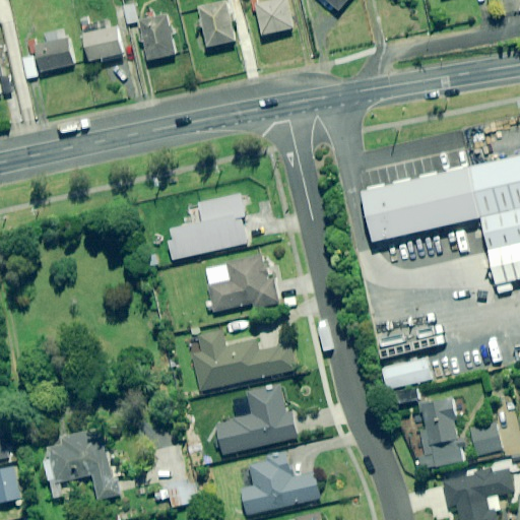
[(239,40),(230,0),(220,0),(199,5),(208,46),(239,40)]
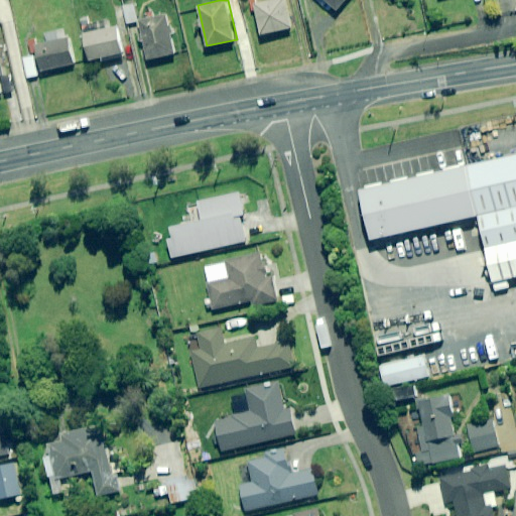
[(293,26),(286,0),(264,0),(254,2),(261,34),(293,26)]
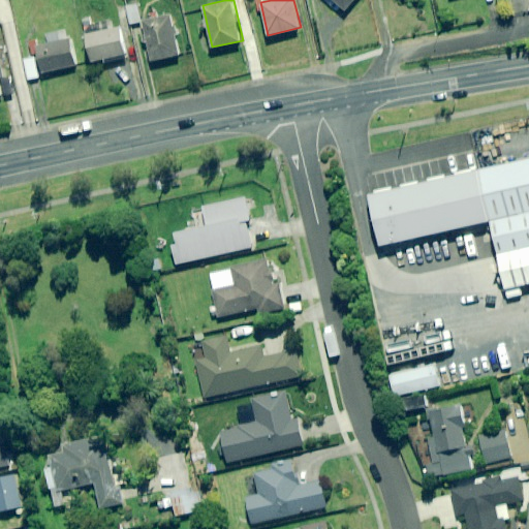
[(358,0),(335,0),(349,11),(358,0)]
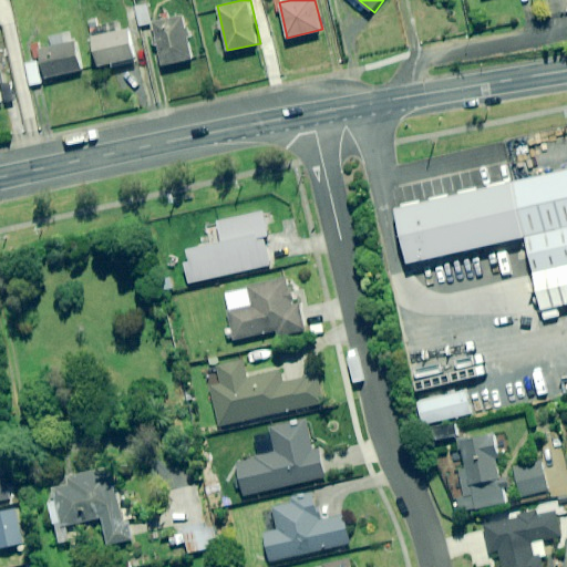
[(153,24),(148,4),(136,8),(141,27),(153,24)]
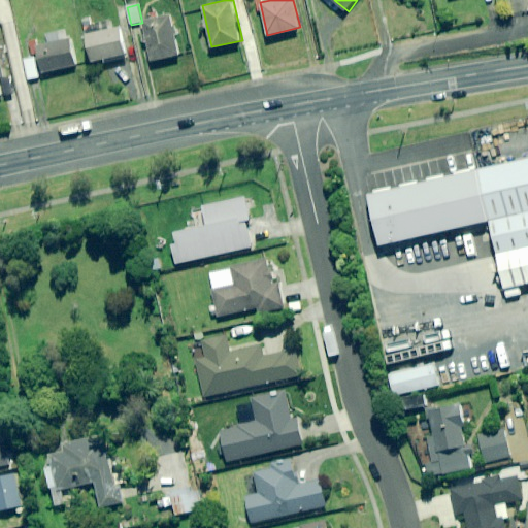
[(180,54),(170,11),(141,19),(152,61),(180,54)]
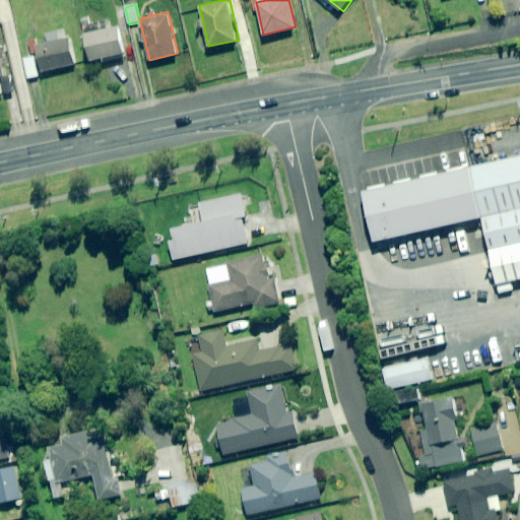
[(120,25),(84,33),(90,60),(125,53),(120,25)]
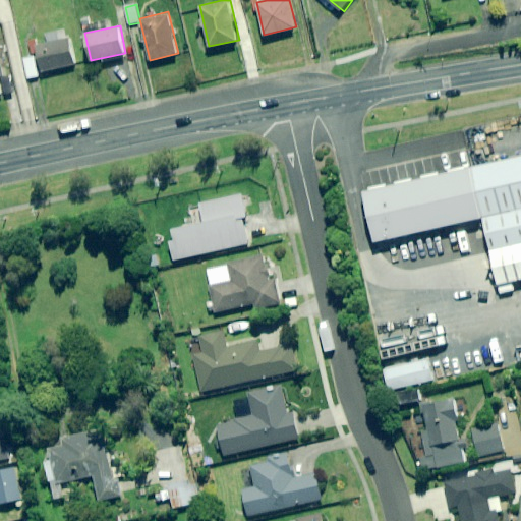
[(77,62),(70,36),(38,44),(45,71),(77,62)]
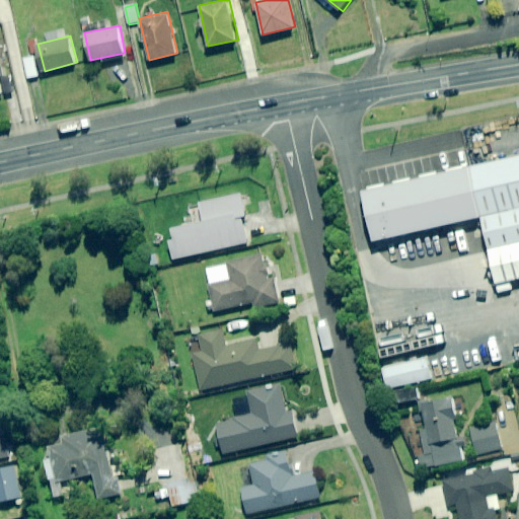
[(33,58),(24,60),(28,77),(38,75),(33,58)]
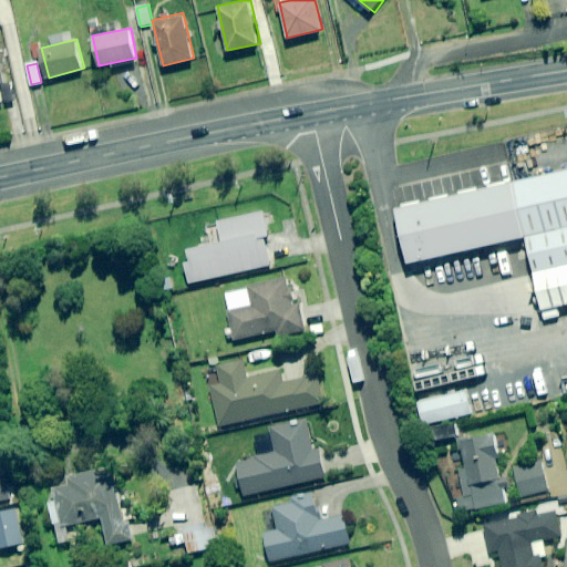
[(566,165),(497,182),(509,239),(524,305),(566,295),(566,165)]
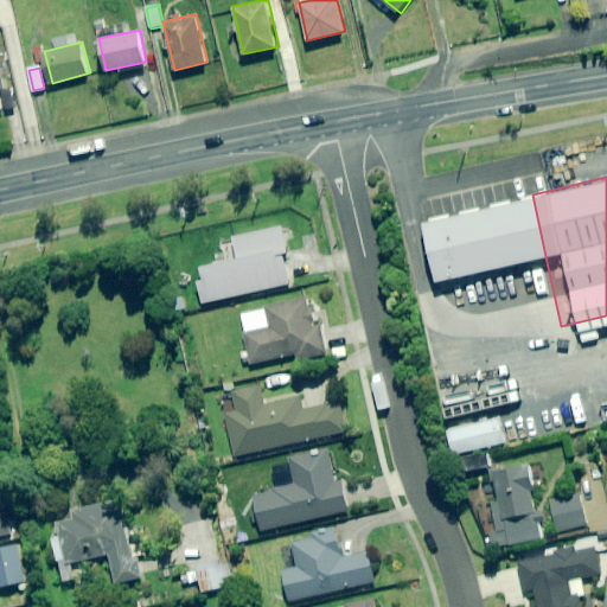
[(532,195),(415,219),(428,281),(545,256),(532,195)]
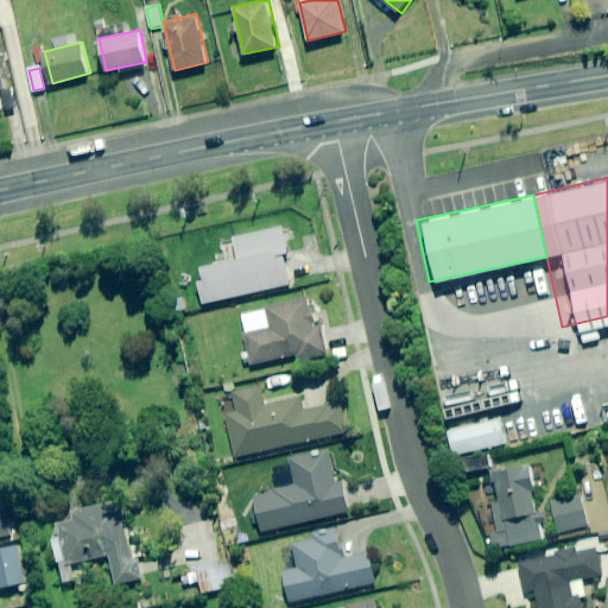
[(286,253),(280,228),(234,239),(239,259),(202,268),(204,282),(198,283),(204,304),(289,285),(282,253),(286,253)]
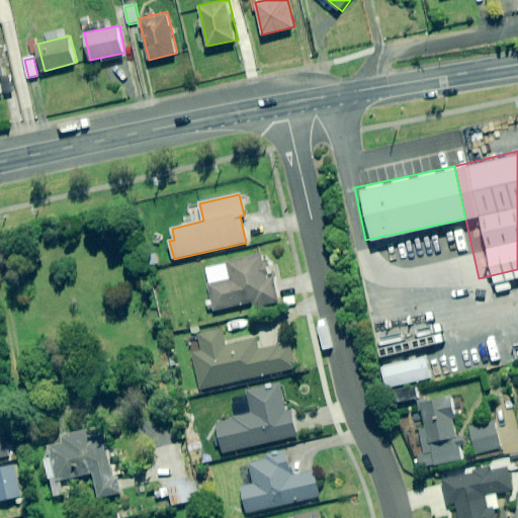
[(266,278),(261,255),(228,263),(232,281),(208,285),(214,311),(253,303),(254,308),(278,303),(273,277),(266,278)]
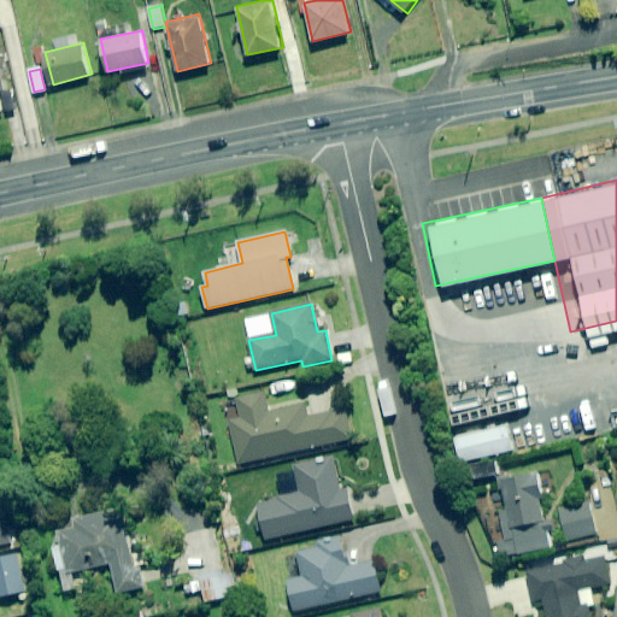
[(239,464),(316,448),(317,453),(339,448),(338,444),(352,440),(346,411),(311,418),(309,404),(269,412),(265,395),(238,401),(241,421),(230,422),(239,464)]
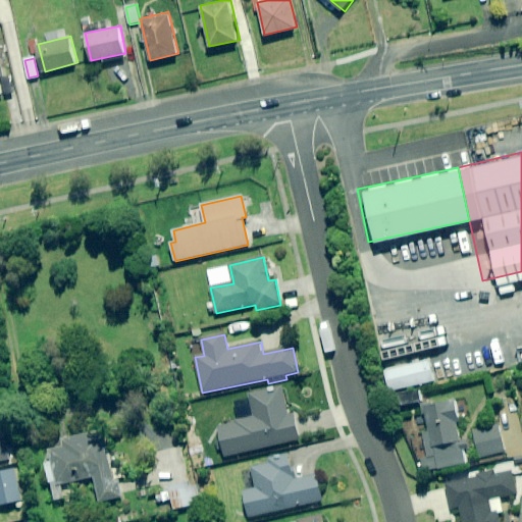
[(436,380),(431,360),(386,371),(392,392),(436,380)]
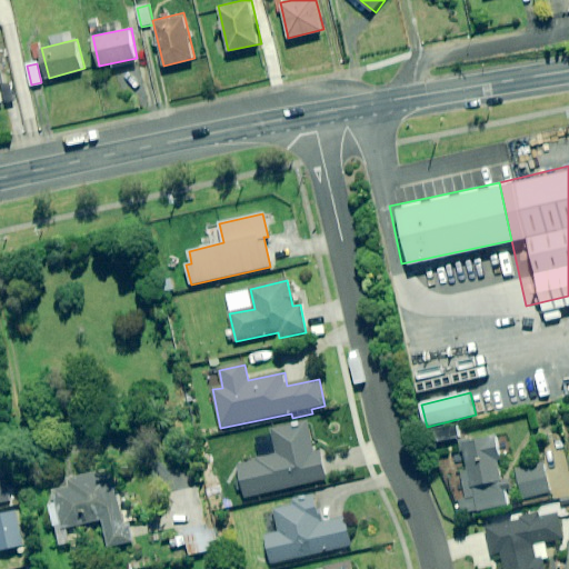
[(313,452),(307,423),(271,431),(276,456),(255,460),(255,462),(238,466),(245,497),(326,479),(319,451),(313,452)]
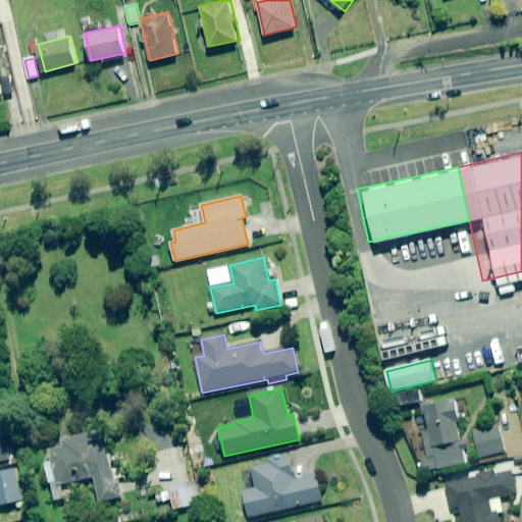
[(423,402),(421,392),(401,395),(402,406),(423,402)]
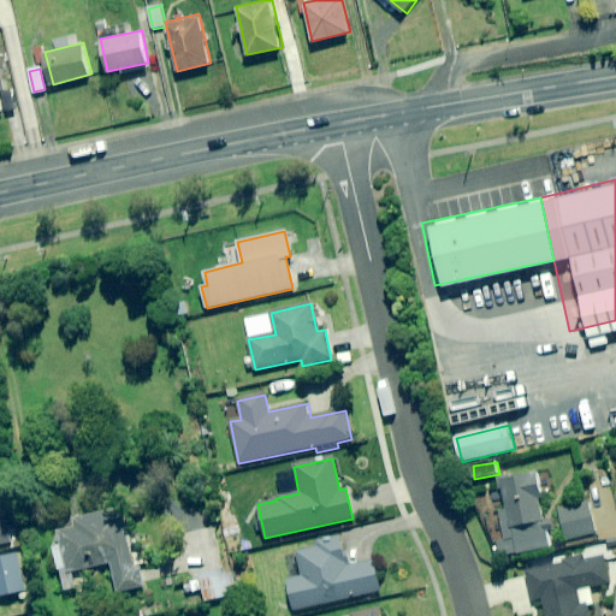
[(545,499),(539,473),(502,480),(508,510),(501,511),(508,542),(498,543),(502,557),(551,546),(542,501),(545,499)]
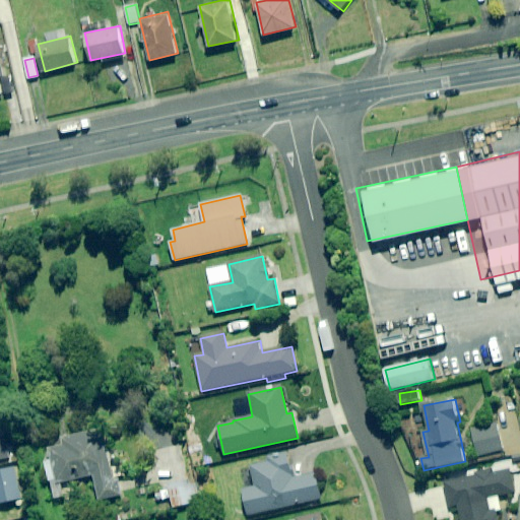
[(0,459),(9,457),(0,423),(0,459)]
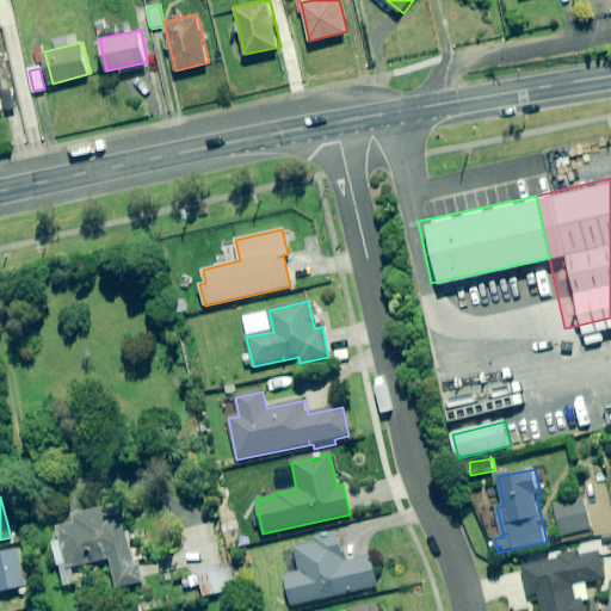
[(591,529),(584,498),(555,505),(562,536),(591,529)]
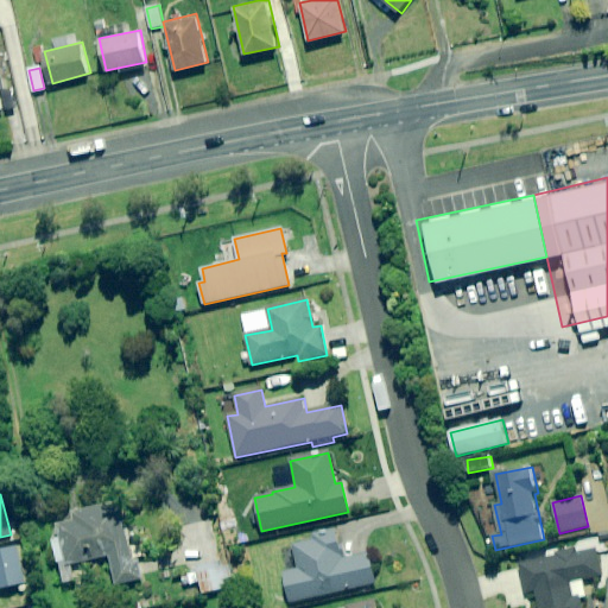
[(137,558),(124,501),(75,513),(77,521),(58,526),(62,539),(54,540),(59,568),(111,556),(116,586),(141,580),(137,558)]
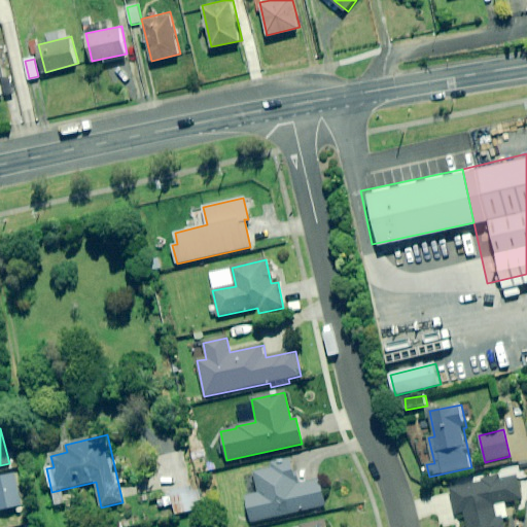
[(299,484),(293,462),(253,471),(258,493),(245,496),(251,522),(325,505),(319,479),(299,484)]
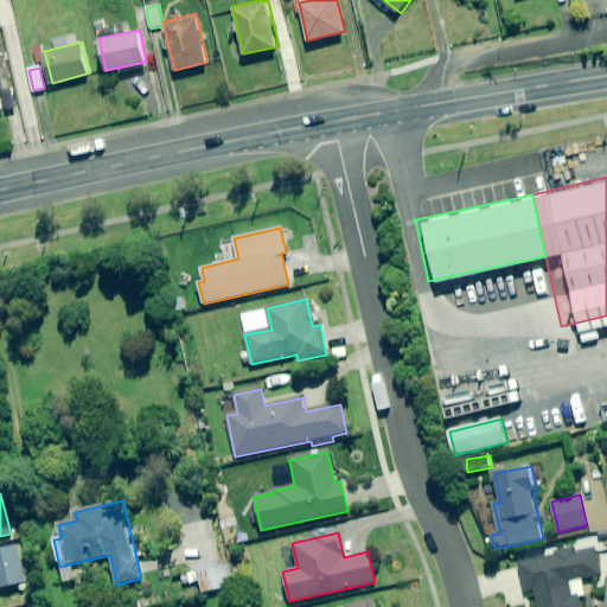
[(582,606),(581,596),(588,595),(585,580),(604,575),(596,545),(519,563),(526,593),(534,592),(537,606),(536,606),(582,606)]
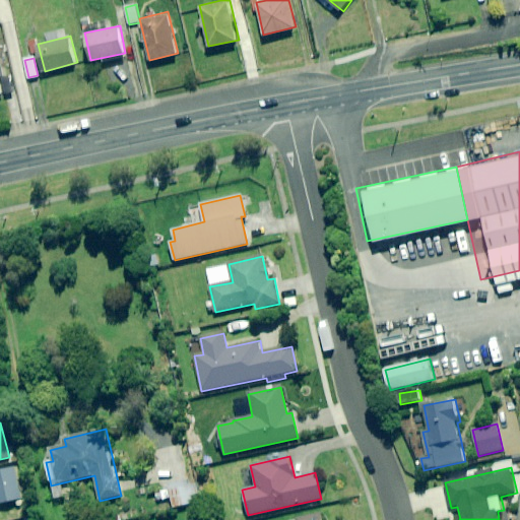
[(0,503),(21,499),(14,468),(0,471),(0,503)]
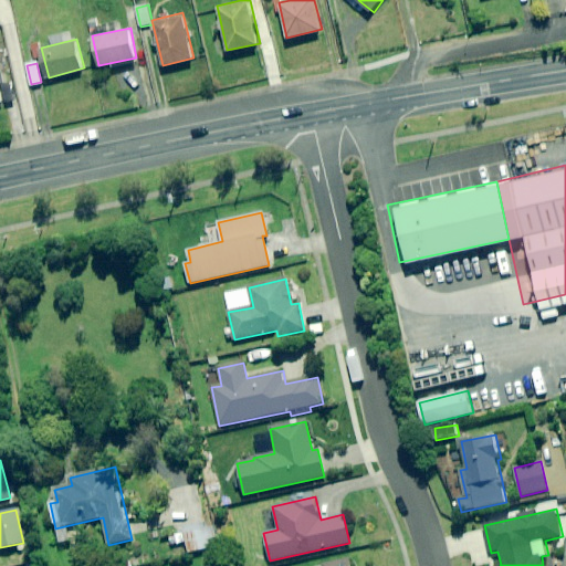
[(186,543),(189,555),(213,549),(212,541),(217,540),(212,519),(182,525),(184,531),(169,533),(171,545),(186,543)]
